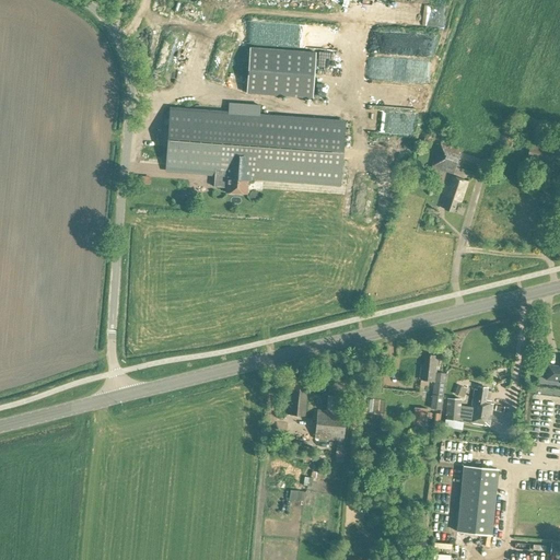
[(392,11),(391,23),(444,26),(445,7),(384,2),(383,11),(392,11)]
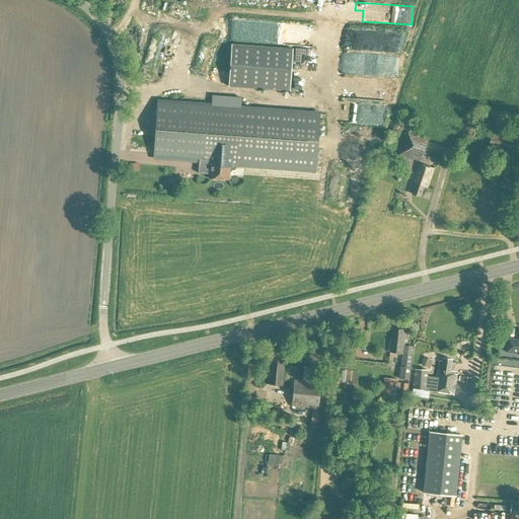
[(388,51),(396,53),(400,33),(391,31),(388,51)]
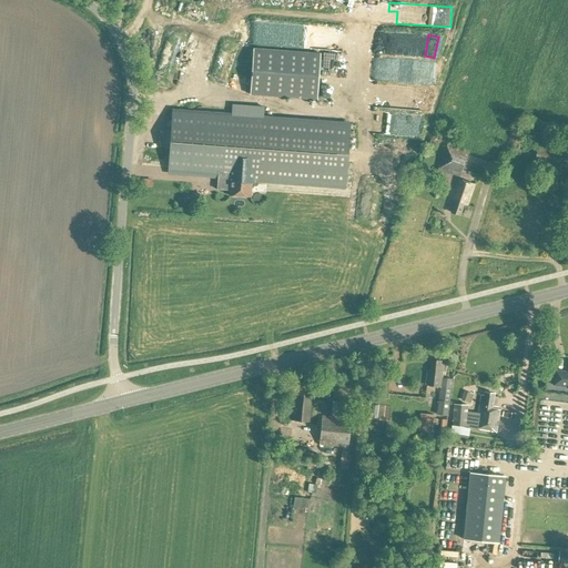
[(316,99),(318,56),(253,51),(250,93),(316,99)]
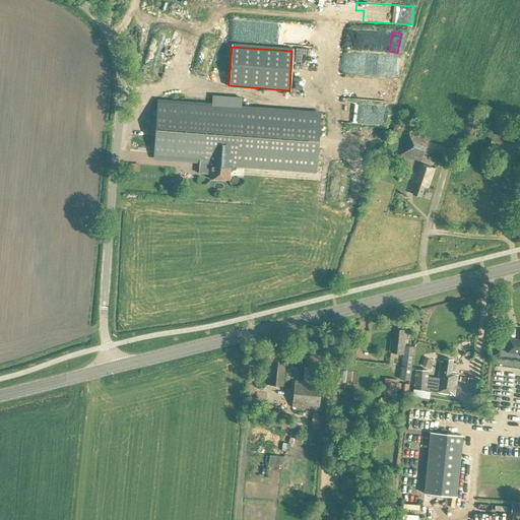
[(212,95),(211,106),(158,102),(154,157),(199,161),(198,174),(210,175),(209,179),(230,181),(231,169),(234,170),(234,166),(237,166),(237,168),(315,174),(317,159),(320,114),(241,108),(242,98),(212,95)]
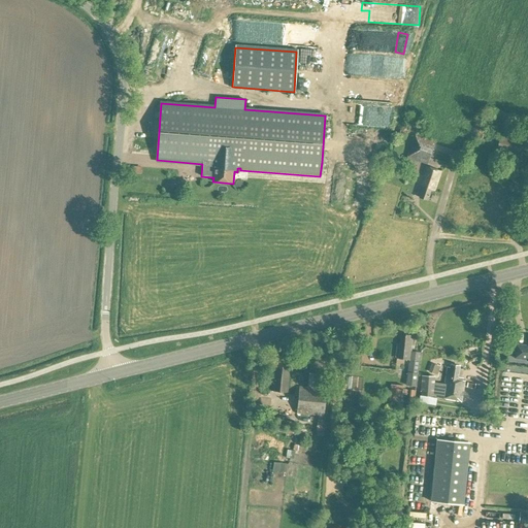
[(475,121),(472,134),(484,138),(488,124),(475,121)]
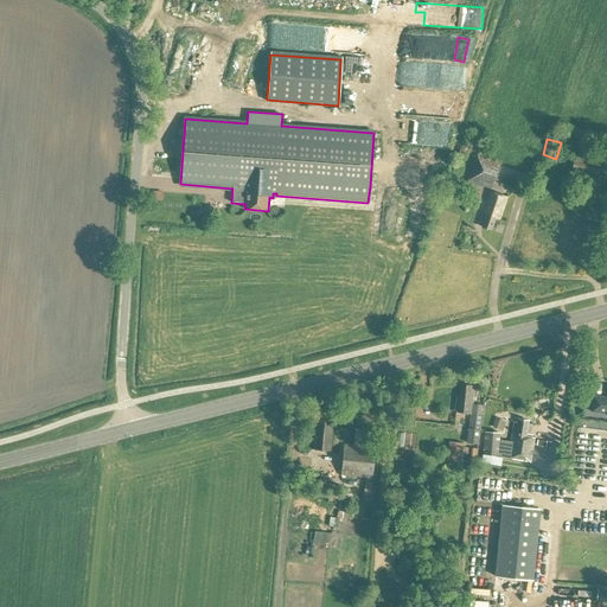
[(474,192),(477,185),(491,190),(500,163),(477,154),(467,181),(465,189),(474,192)]
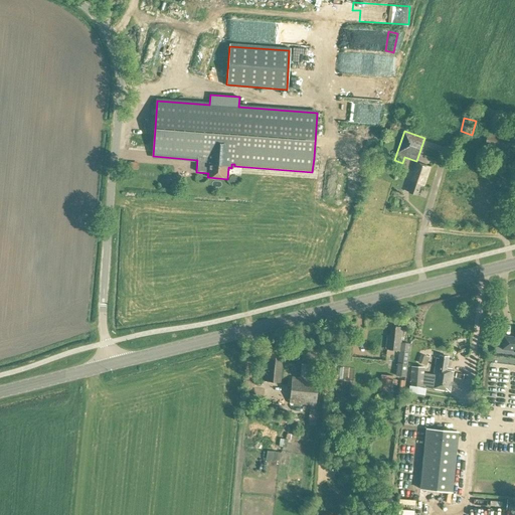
[(423,186),(430,168),(415,163),(406,189),(409,190),(408,193),(416,195),(420,185),(423,186)]
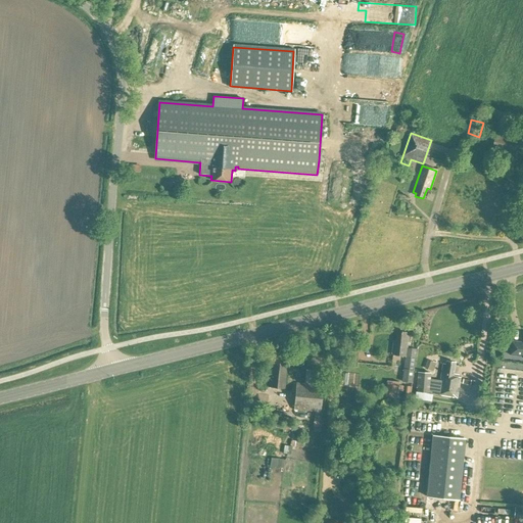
[(411,179),(413,174),(407,171),(403,177),(411,179)]
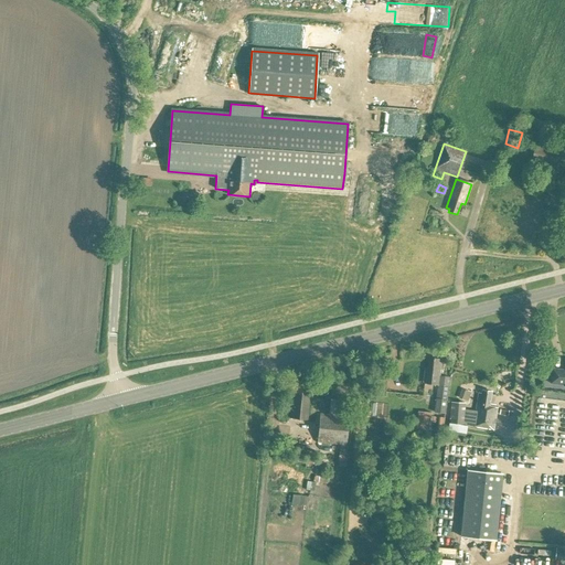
[(196,196),(189,195),(187,210),(194,211),(196,196)]
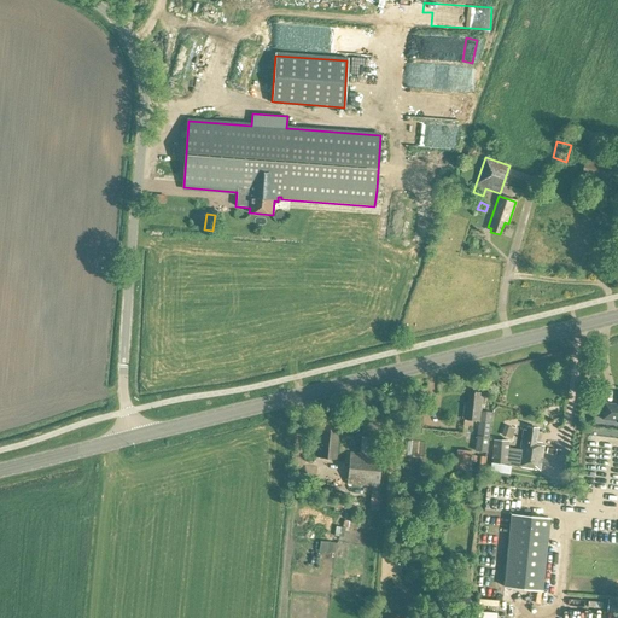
[(487,453),(490,423),(493,414),(481,412),(483,398),(479,398),(479,395),(470,392),(467,403),(465,403),(462,419),(479,421),(474,450),(487,453)]
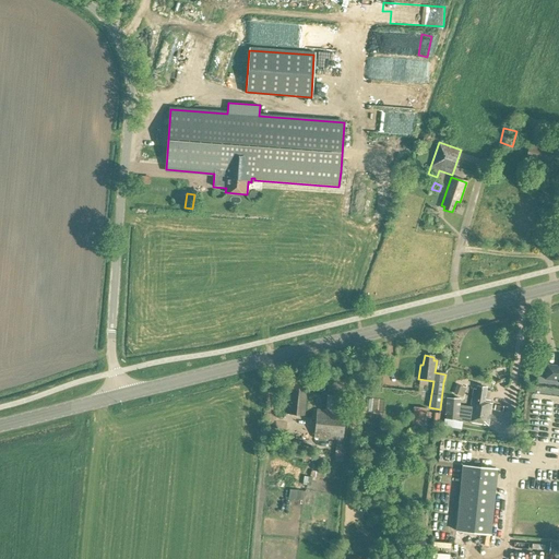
[(558,367),(547,366),(545,380),(558,382),(558,383),(558,382),(558,367)]
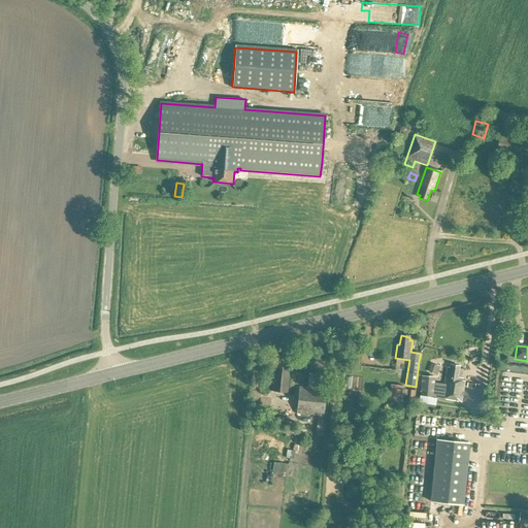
[(361,370),(362,350),(351,349),(350,369),(361,370)]
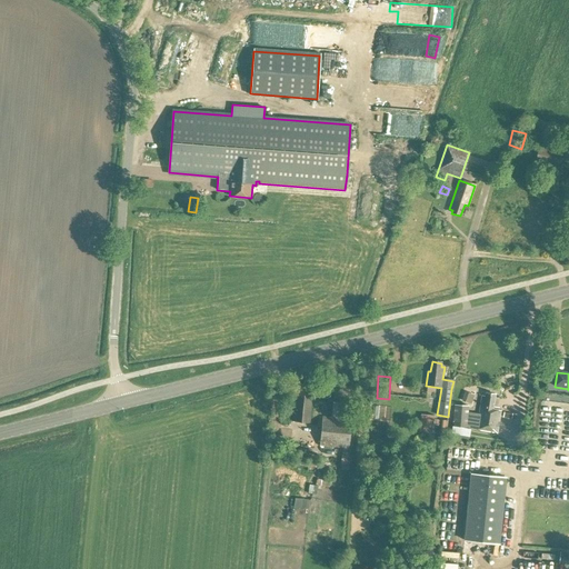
[(310,423),(313,398),(309,397),(310,386),(293,383),(292,396),(296,396),(292,421),(310,423)]
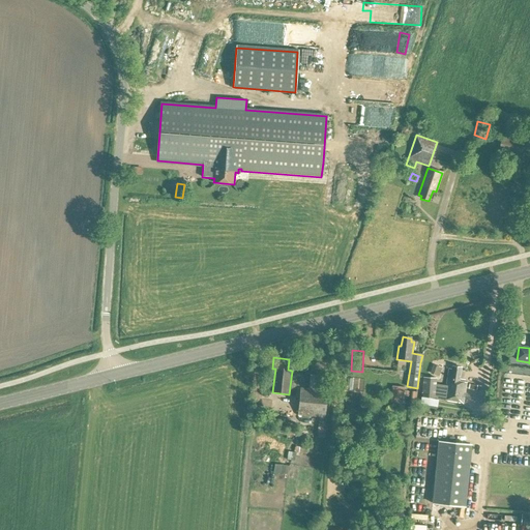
[(440,376),(444,366),(435,363),(432,372),(440,376)]
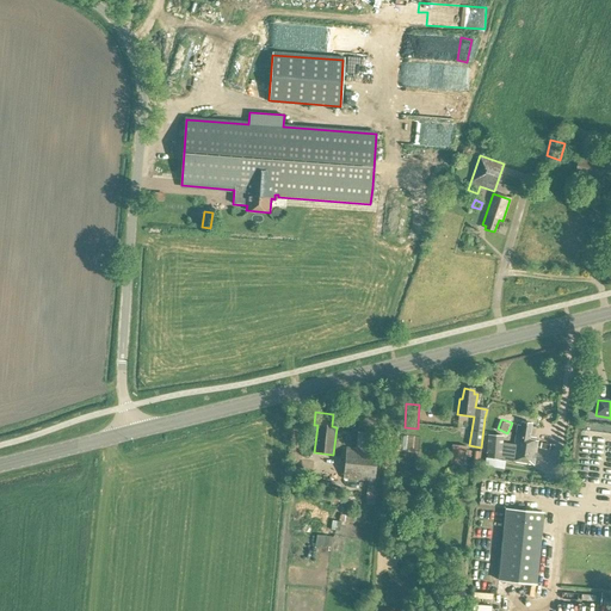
[(513,445),(503,444),(504,436),(488,436),(486,458),(501,461),(522,464),(534,467),(537,440),(529,439),(532,424),(522,423),(522,426),(517,425),(513,445)]
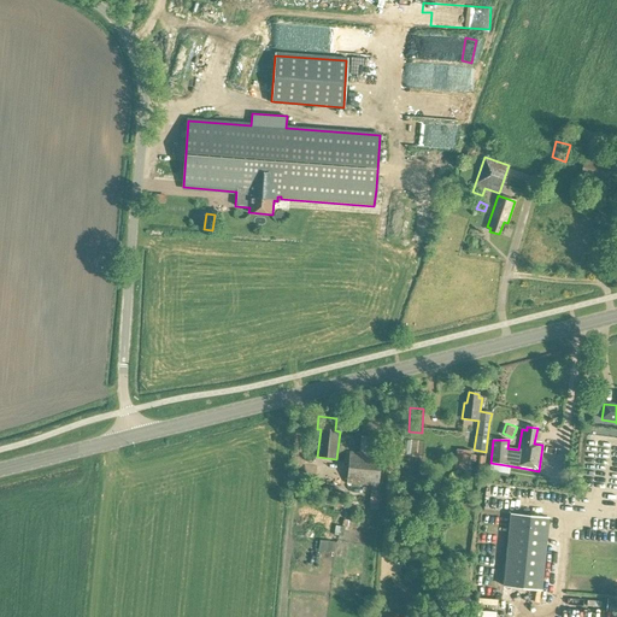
[(385,454),(386,439),(359,436),(358,452),(385,454)]
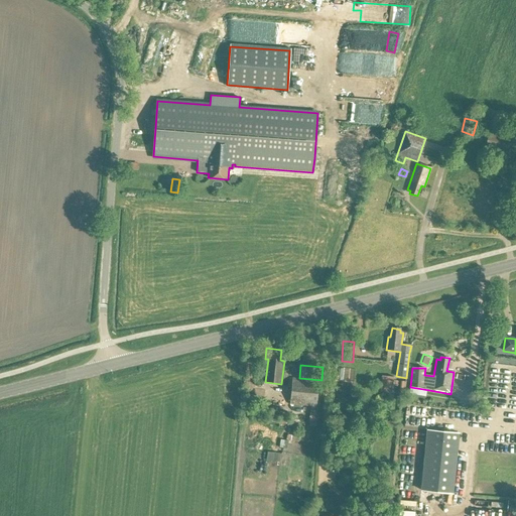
[(391,393),(393,377),(380,376),(379,391),(391,393)]
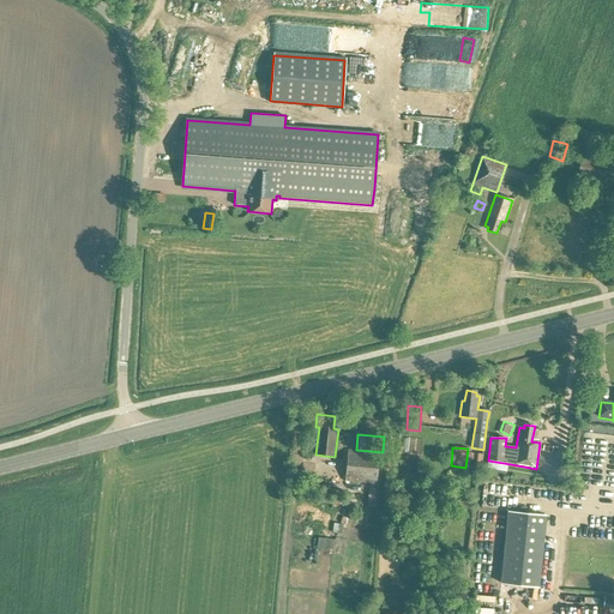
[(380,452),(356,450),(348,450),(345,482),(371,485),(378,485),(380,452)]
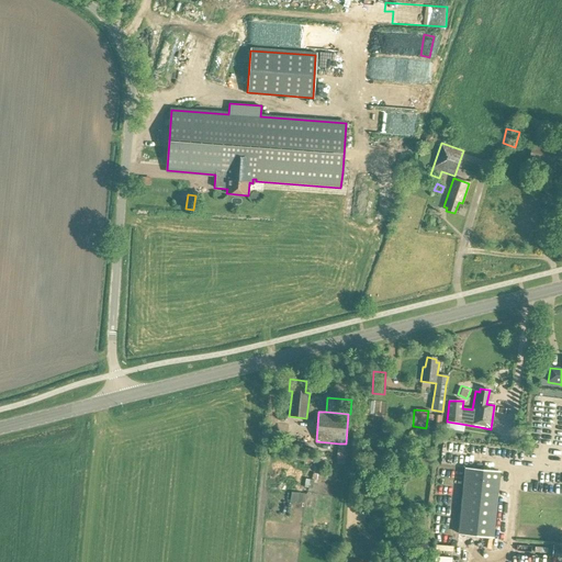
[(346,444),(339,444),(337,464),(345,465),(347,444),(346,444)]
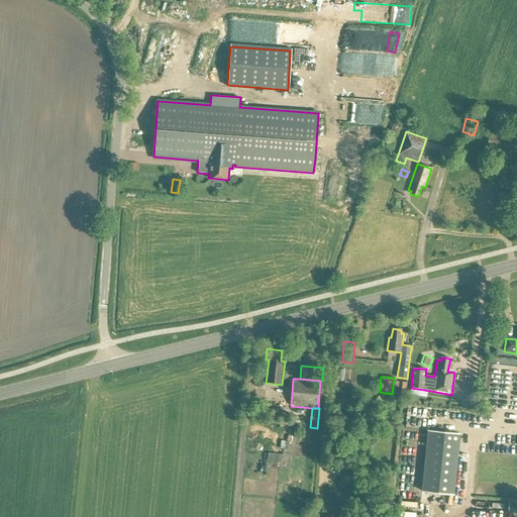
[(453,495),(459,434),(428,431),(422,491),(453,495)]
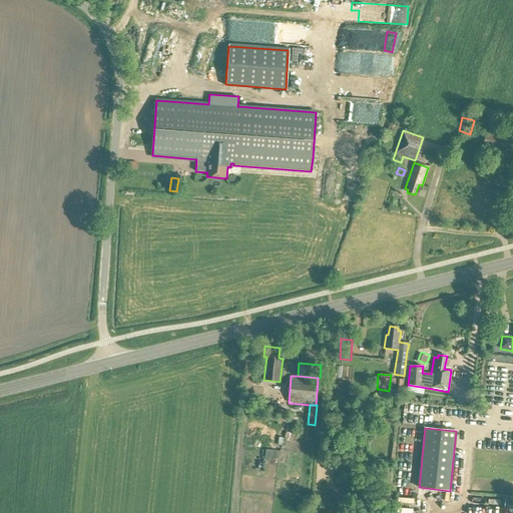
[(268,448),(267,457),(280,458),(281,450),(268,448)]
